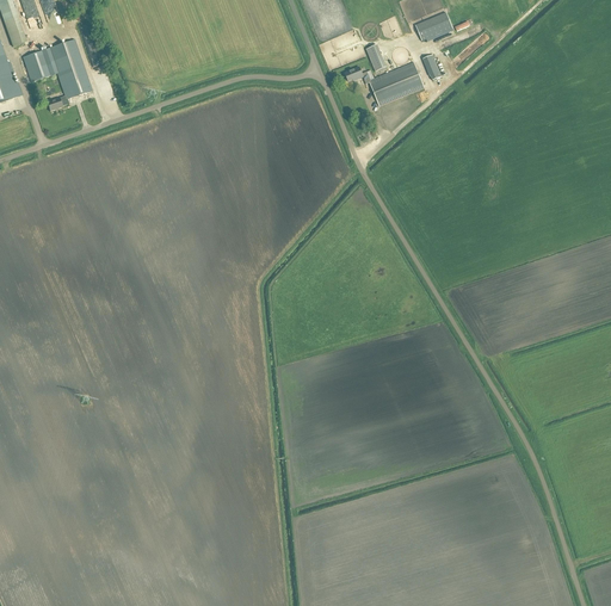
[(0,0),(0,6),(13,44),(28,38),(13,0),(0,0)]
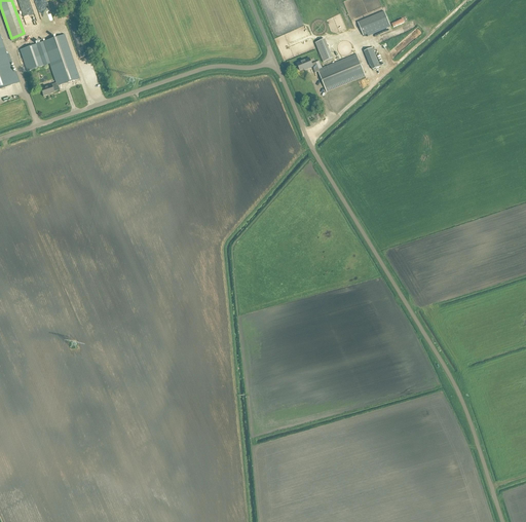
[(358,19),(363,33),(390,22),(384,8),(358,19)]
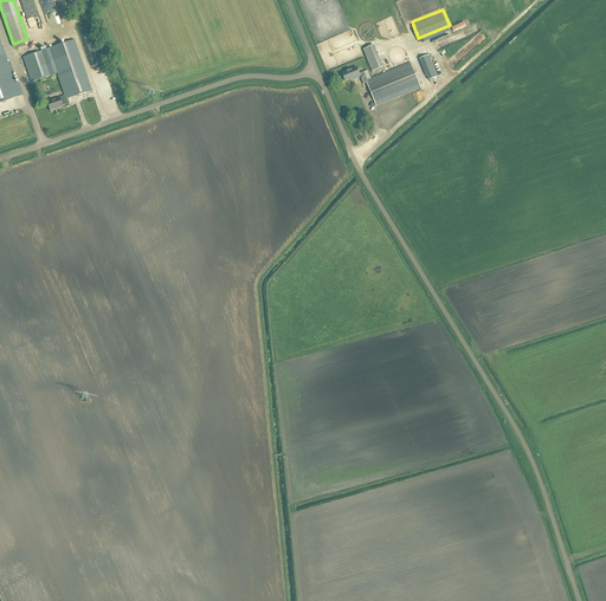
[(42,47),(19,56),(27,81),(57,71),(64,92),(46,98),(50,108),(62,104),(62,103),(69,101),(66,96),(91,88),(73,37),(42,47)]
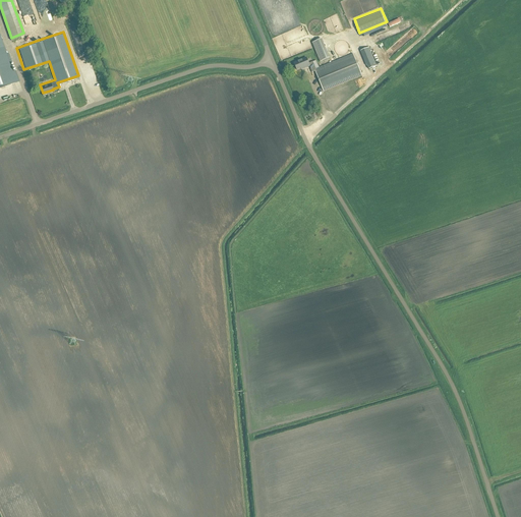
[(13,72),(0,35),(0,84),(19,78),(16,71),(13,72)]
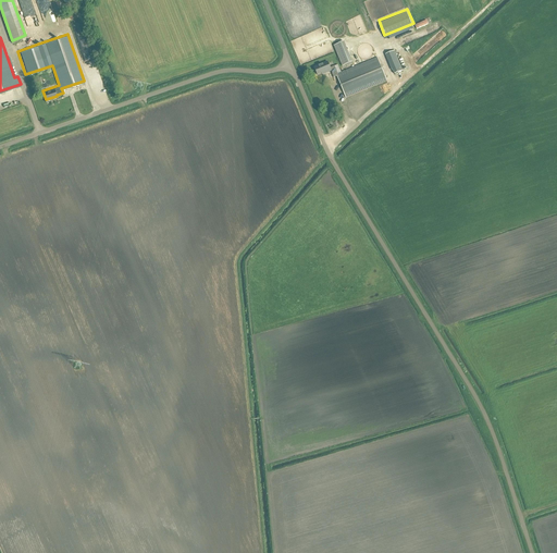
[(334,42),(343,63),(353,59),(344,38),(334,42)]
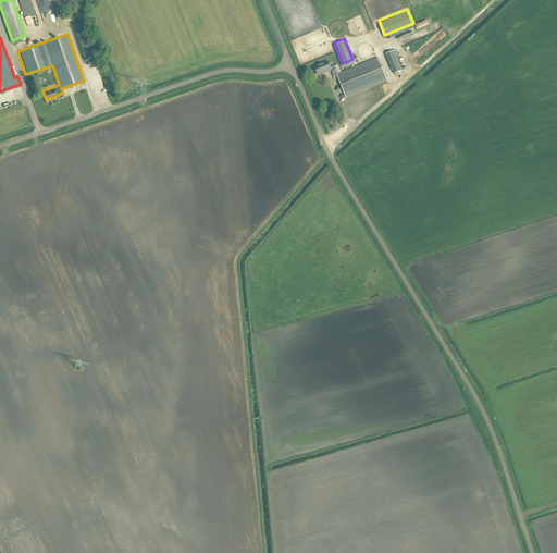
[(395,47),(386,50),(395,71),(404,68),(395,47)]
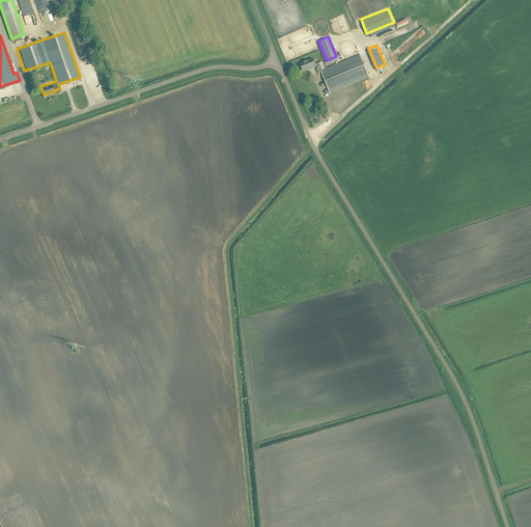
[(369,74),(360,52),(323,67),(319,60),(314,62),(312,56),(300,61),(303,68),(310,65),(311,66),(315,64),(318,71),(322,68),(330,89),(369,74)]
